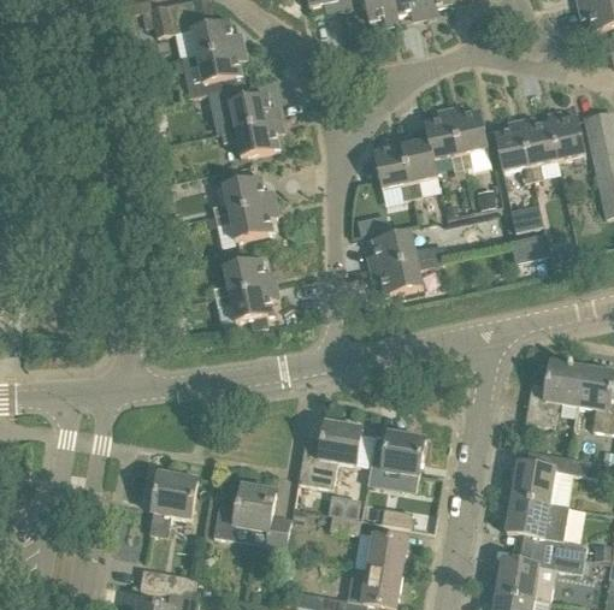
[(118,0),(122,15),(149,9),(151,9),(148,0),(118,0)]
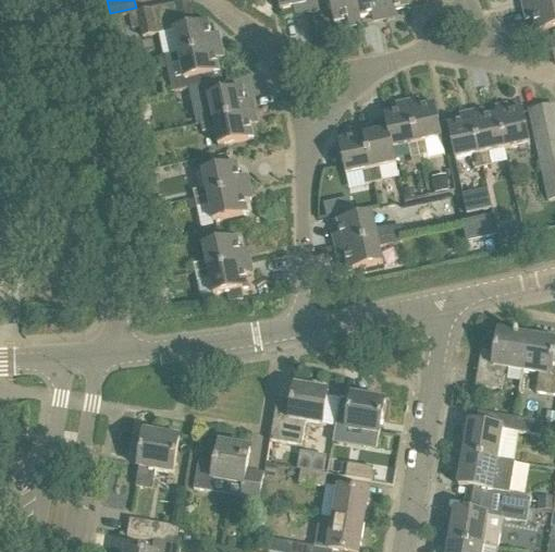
[(168,0),(161,1),(168,27),(172,26),(180,24),(174,0),(168,0)]
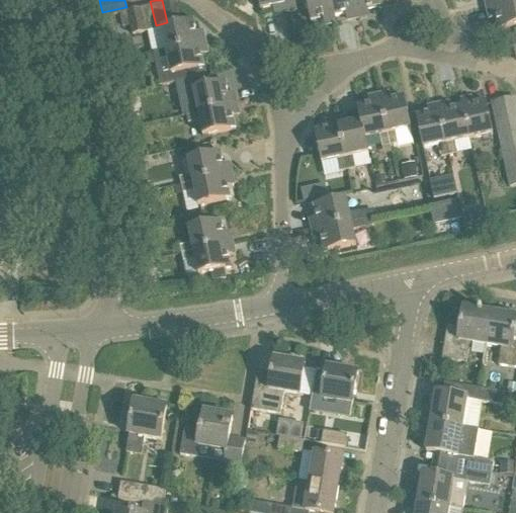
[(162,0),(167,22),(179,19),(175,0),(162,0)]
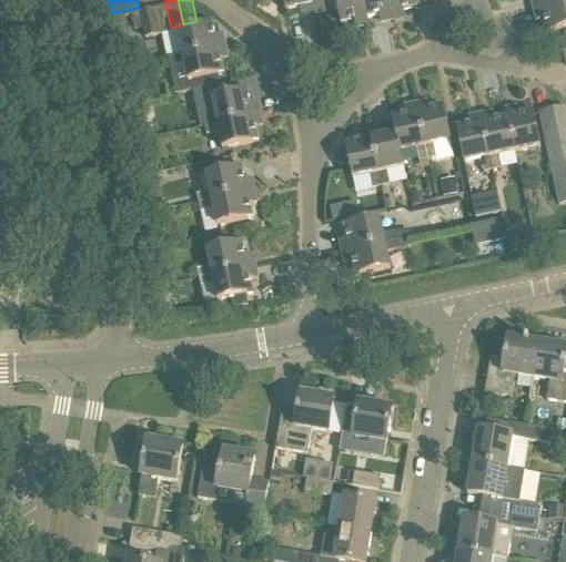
[(282,0),(284,7),(297,4),(299,9),(311,7),(309,0),(282,0)]
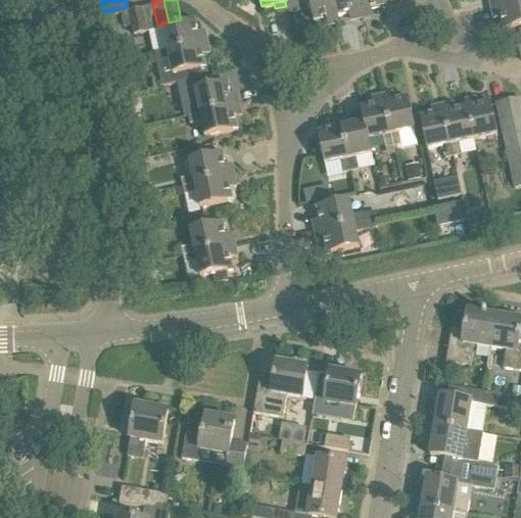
[(309,0),(313,17),(325,15),(326,19),(338,17),(336,12),(333,0),(309,0)]
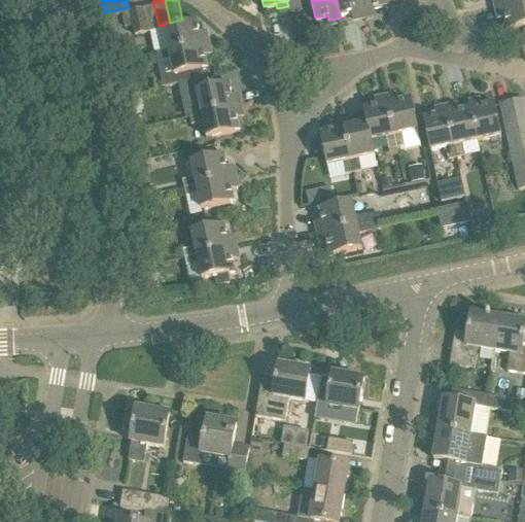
[(336,0),(339,12),(350,10),(351,14),(362,12),(359,0),(336,0)]
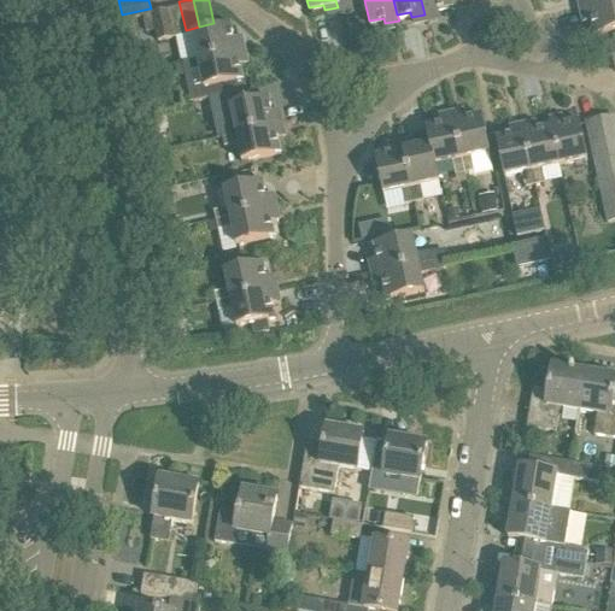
[(421,0),(425,15),(438,12),(438,6),(450,4),(449,0),(421,0)]
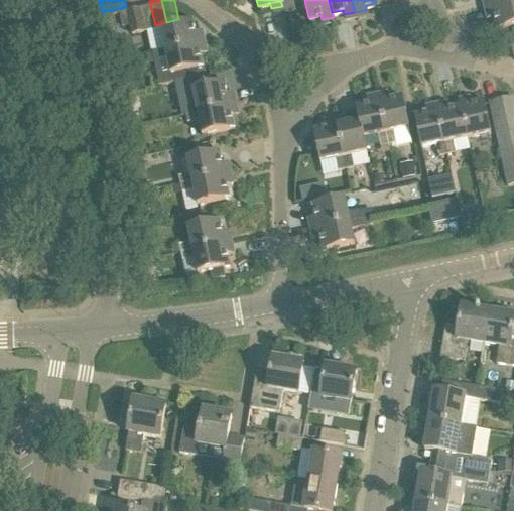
[(500,0),(486,4),(488,15),(493,14),(496,26),(509,22),(511,32),(513,31),(513,0),(500,0)]
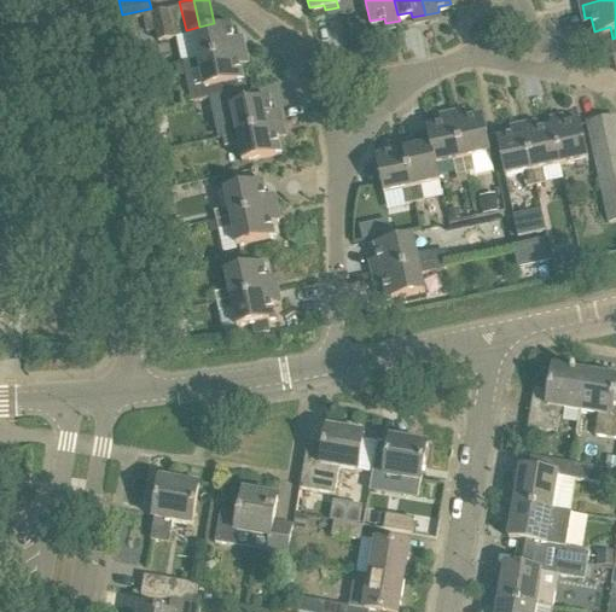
[(166,5),(172,33),(186,30),(179,1),(166,5)]
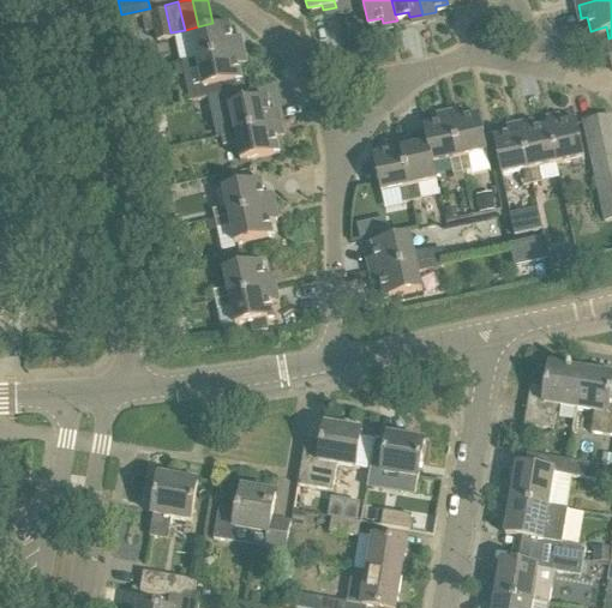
[(150,8),(149,8),(156,36),(171,32),(165,5),(150,8)]
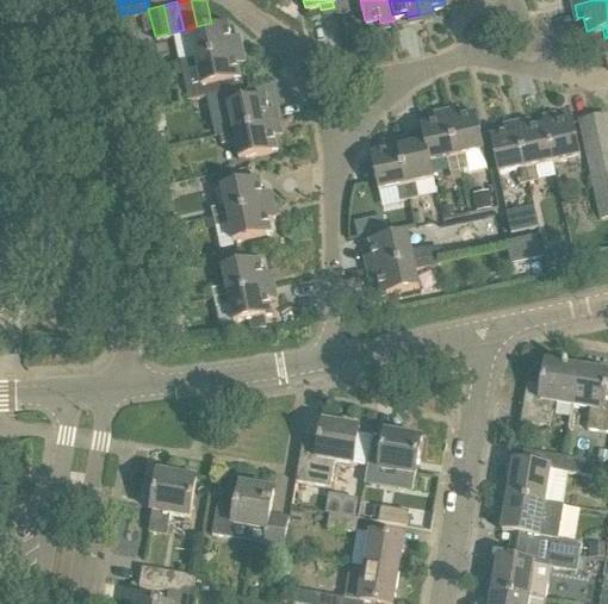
[(194,55),(237,45),(235,32),(229,33),(225,20),(211,23),(197,26),(188,29),(194,55)]
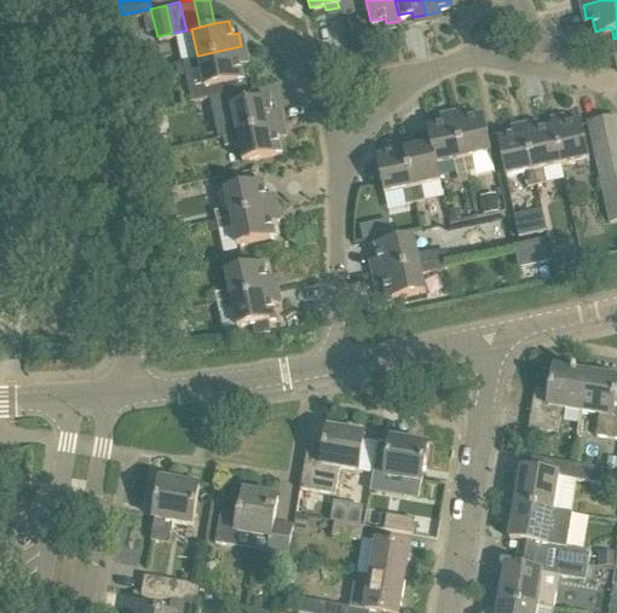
[(228,79),(241,76),(238,62),(244,61),(241,46),(197,56),(183,58),(191,98),(230,91),(228,79)]
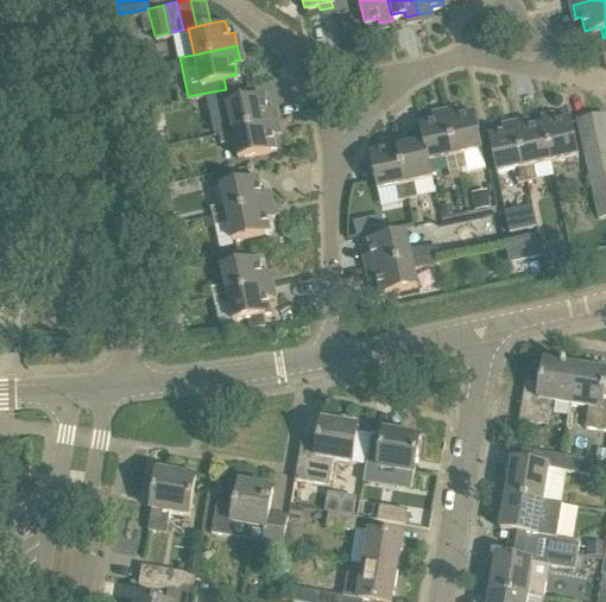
[(155,102),(152,92),(141,94),(144,105),(155,102)]
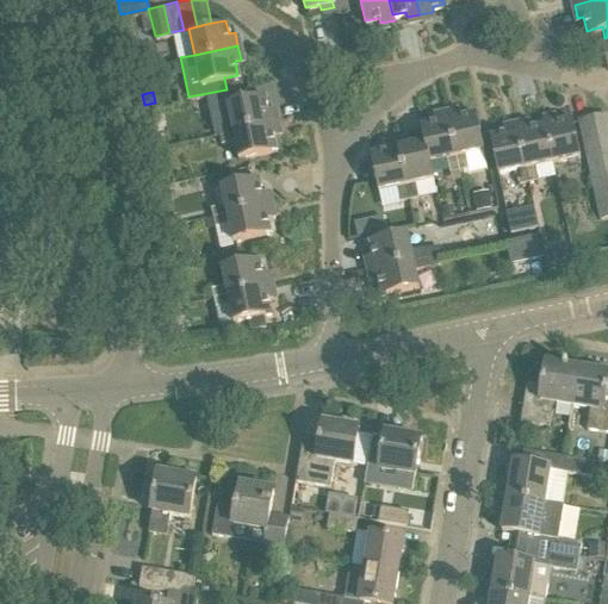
[(217,123),(218,131),(275,118),(272,106),(267,107),(264,93),(225,101),(230,119),(217,123)]
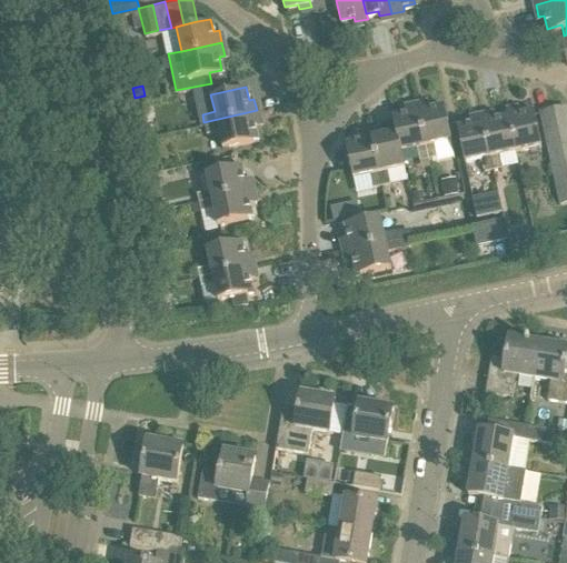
[(450,137),(443,102),(429,104),(428,100),(416,102),(427,156),(430,154),(431,160),(456,154),(455,150),(453,150),(450,137)]
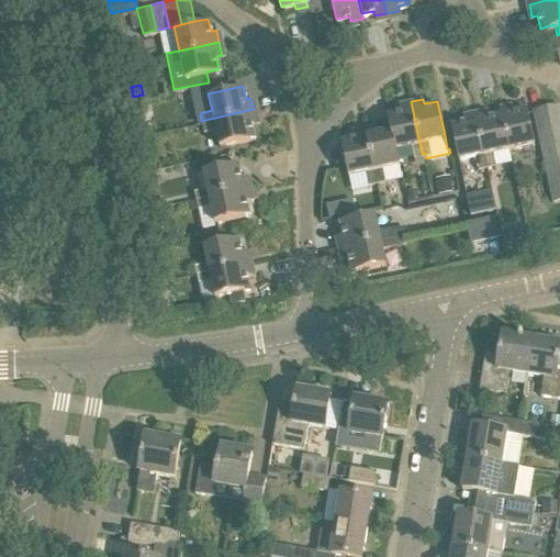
[(411,101),(399,103),(400,109),(387,112),(390,127),(395,146),(411,143),(414,155),(422,154),(411,101)]
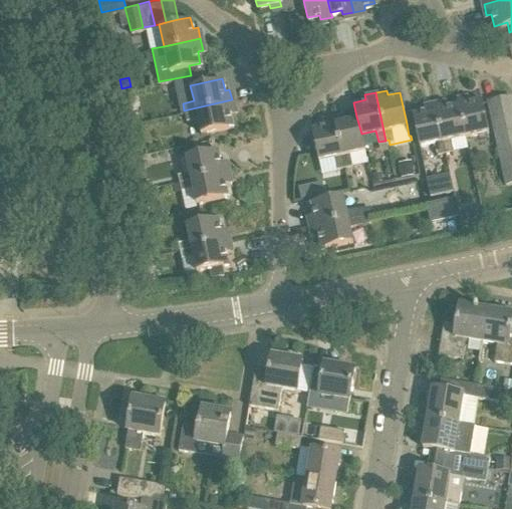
[(490,110),(511,105),(511,100),(510,92),(487,97),(490,110)]
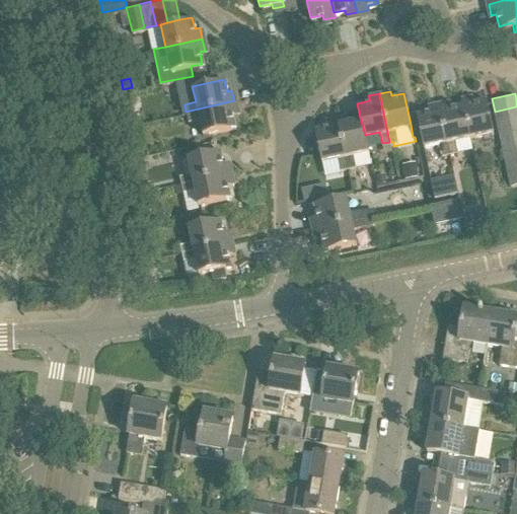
[(486,98),(473,100),(472,96),(460,98),(461,103),(468,135),(492,130),(486,98)]
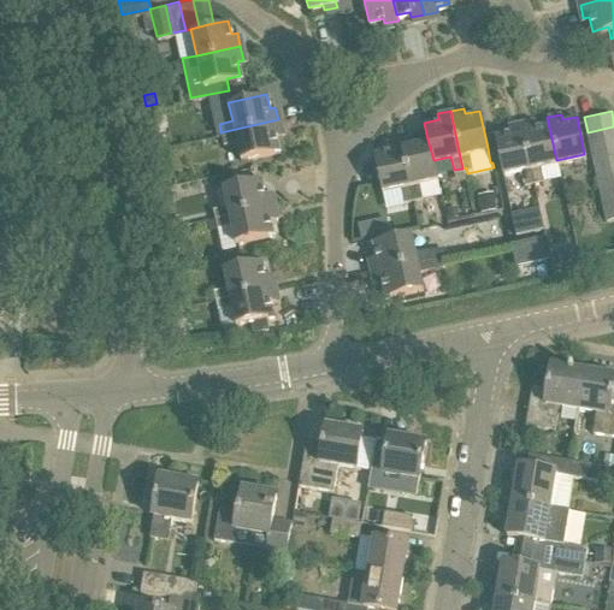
[(276,135),(281,134),(278,119),(220,132),(223,142),(236,138),(241,158),(278,149),(276,135)]
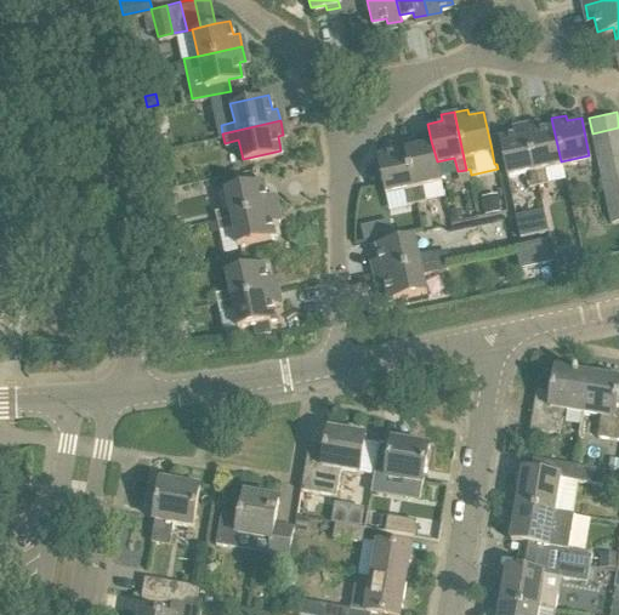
[(552,124),(539,126),(538,120),(524,124),(538,181),(546,178),(544,165),(561,161),(552,124)]
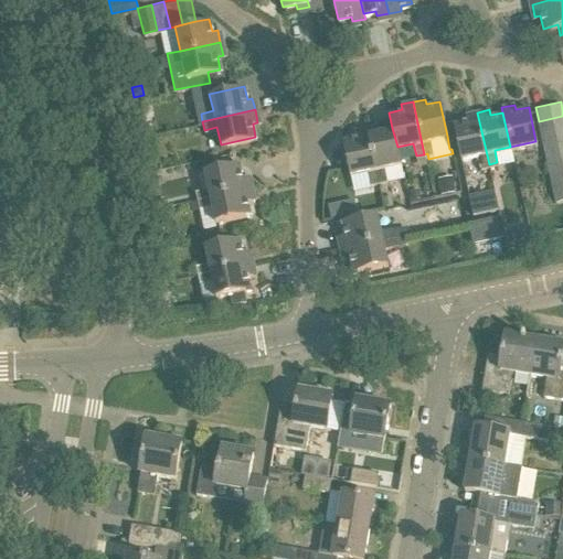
[(489,164),(477,113),(465,115),(466,120),(453,122),(460,157),(477,153),(480,167),(489,164)]
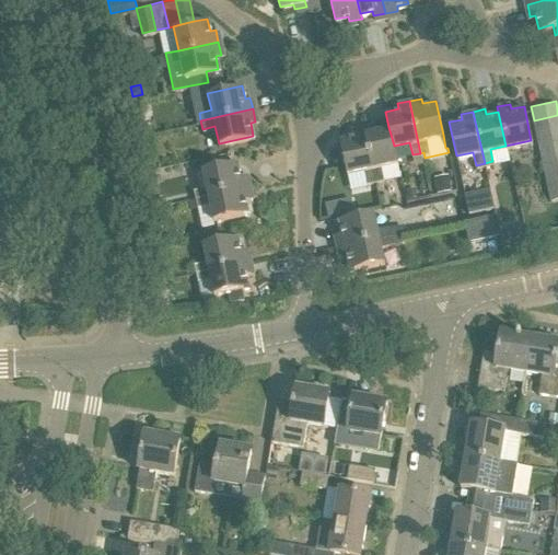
[(557,115),(534,120),(536,134),(557,128),(557,115)]
